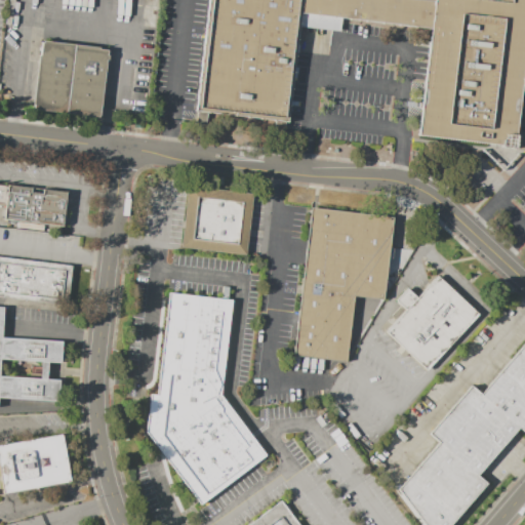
[(209,0),(196,111),(285,121),(298,14),(299,0),(209,0)]
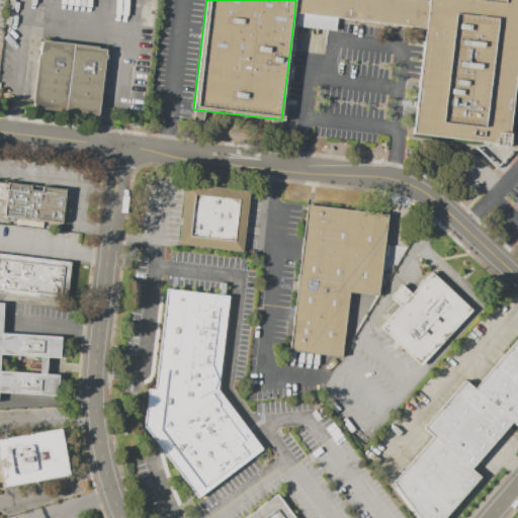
[(430,0),(427,30),(294,14),(295,0),(430,0)]
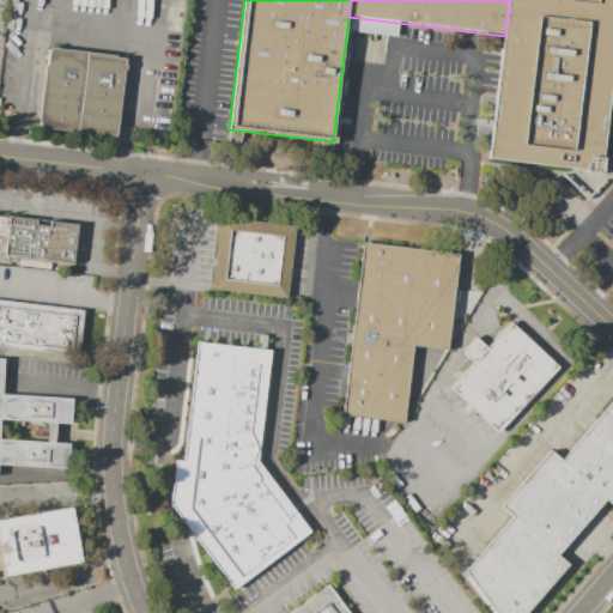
[(612,82),(612,0),(509,0),(505,36),(490,161),(569,170),(602,174),(612,82)]
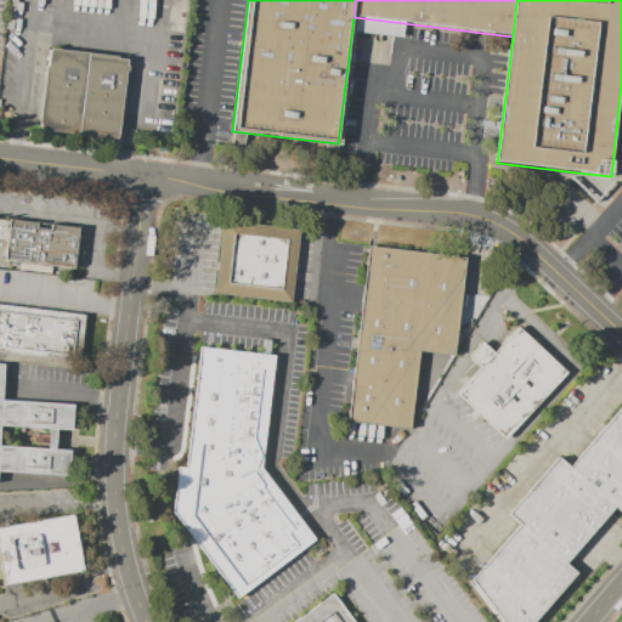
[(38,128),(116,137),(126,57),(47,47),(38,128)]
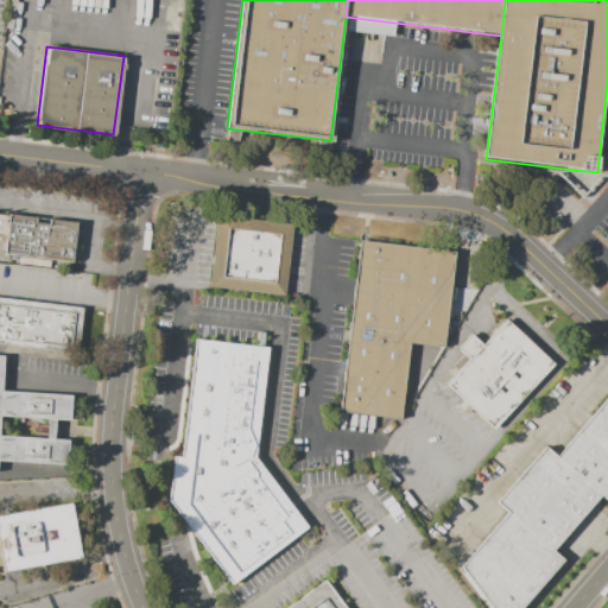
[(75,222),(7,214),(2,253),(70,263),(75,222)]
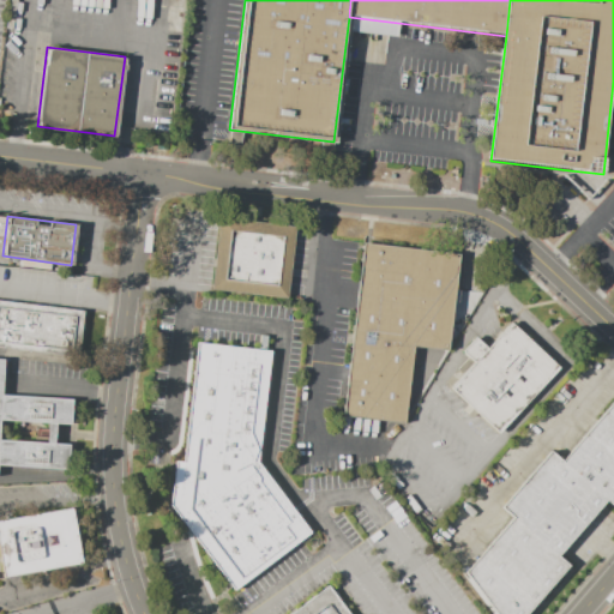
[(214,290),(287,300),(296,229),(222,220),(214,290)]
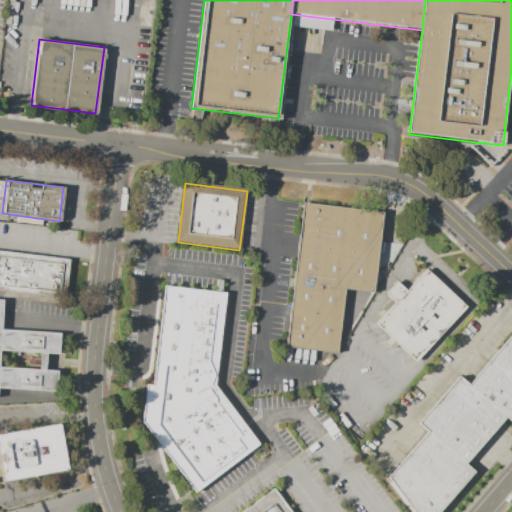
[(303,203),(385,212),(376,291),(344,288),(337,352),(287,346),(303,203)]
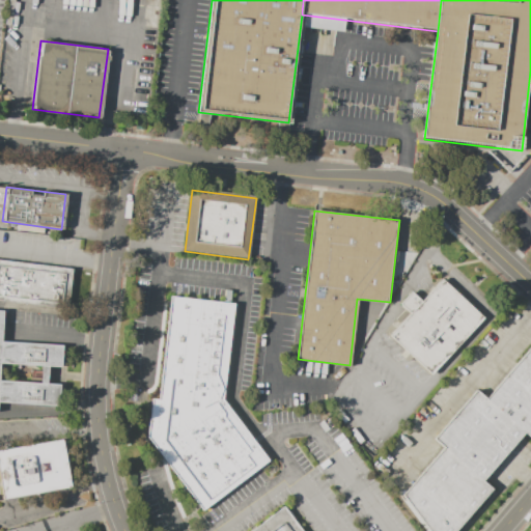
[(0,259),(71,270),(64,311),(0,301),(0,259)]
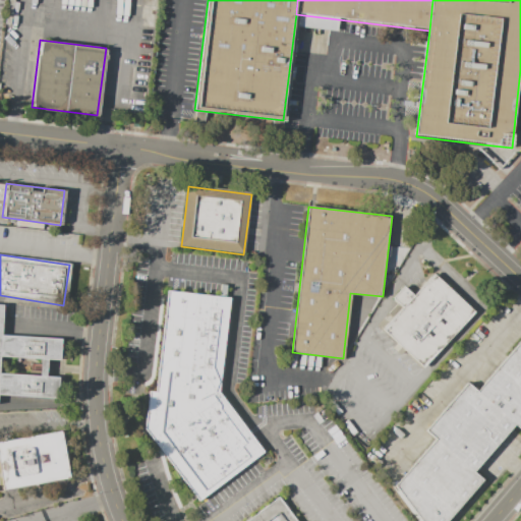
[(425,368),(477,311),(435,274),(415,295),(406,287),(395,299),(404,307),(384,331),(425,368)]
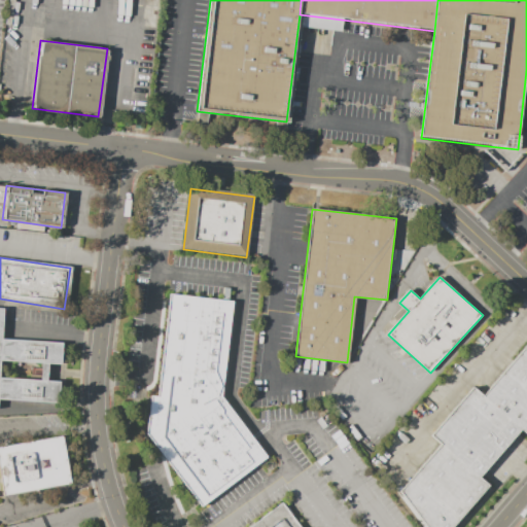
[(233,303),(221,397),(268,458),(201,507),(145,436),(151,396),(157,396),(171,295),(233,303)]
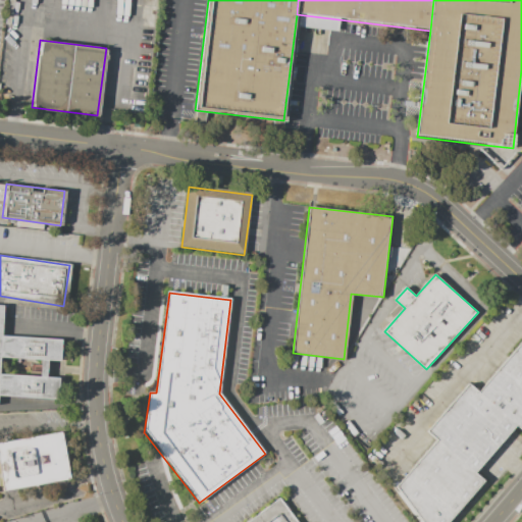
[(0,301),(3,302),(1,332),(61,335),(60,358),(0,354),(0,370),(59,373),(58,395),(0,390),(0,301)]
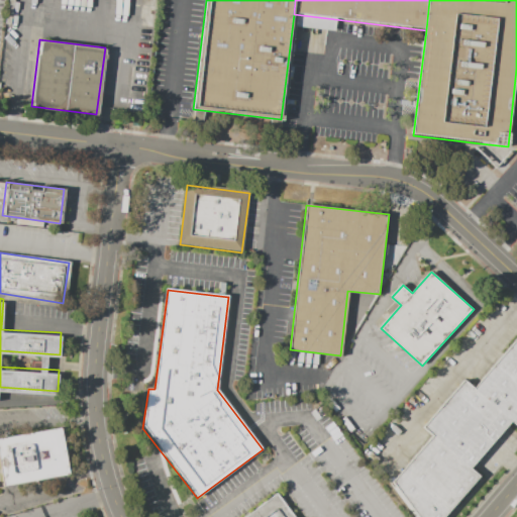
[(516,340),(476,389),(464,381),(424,428),(434,436),(394,485),(418,516),(445,516),(481,478),(472,469),(511,422),(516,426),(516,340)]
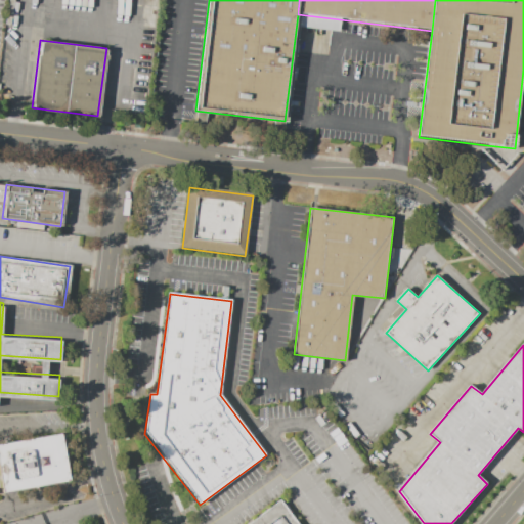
[(64,436),(0,447),(0,469),(5,495),(73,483),(64,436)]
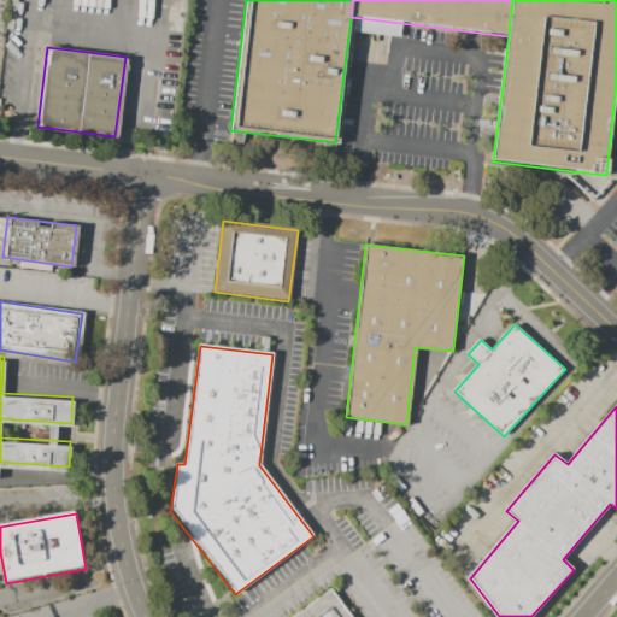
[(298,616),(333,592),(351,616),(298,616)]
